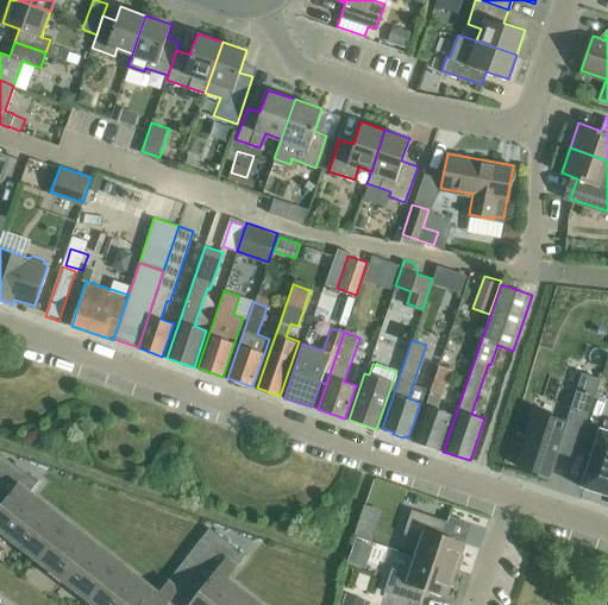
[(412,441),(439,449),(451,414),(436,408),(450,367),(438,364),(412,441)]
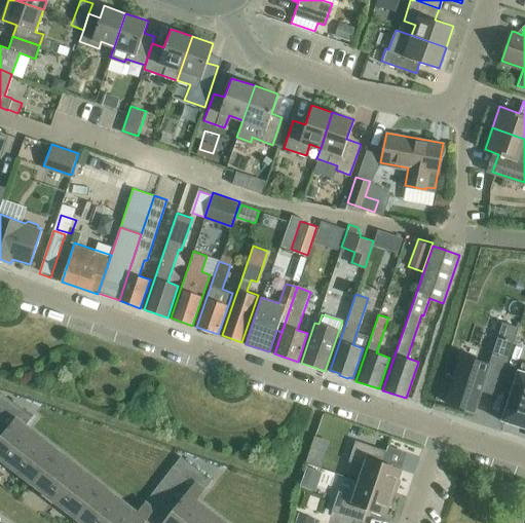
[(496,336),(490,358),(507,363),(513,341),(496,336)]
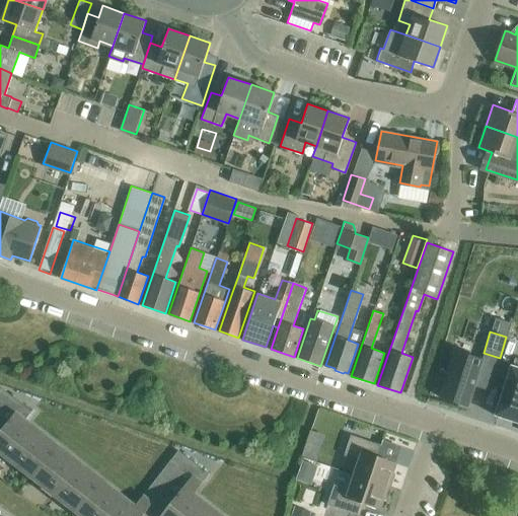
[(196,361),(213,364),(215,354),(199,350),(196,361)]
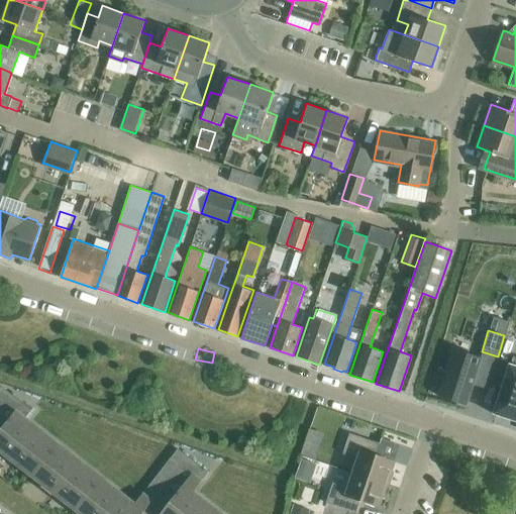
[(453,348),(438,394),(465,403),(472,383),(480,356),(453,348)]
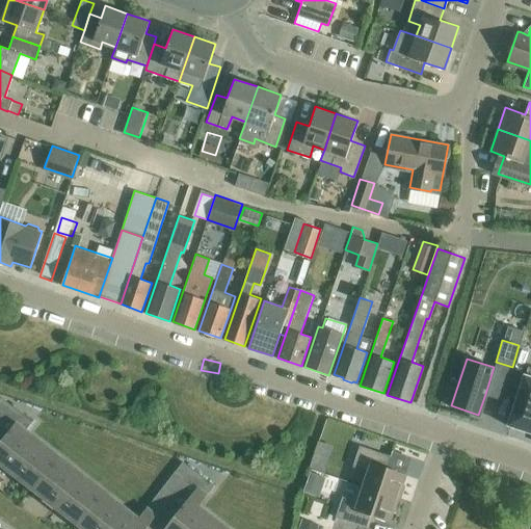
[(507,422),(507,424),(509,425),(509,424),(530,431),(530,365),(527,364),(524,374),(524,373),(523,375),(523,376),(508,422),(507,422)]
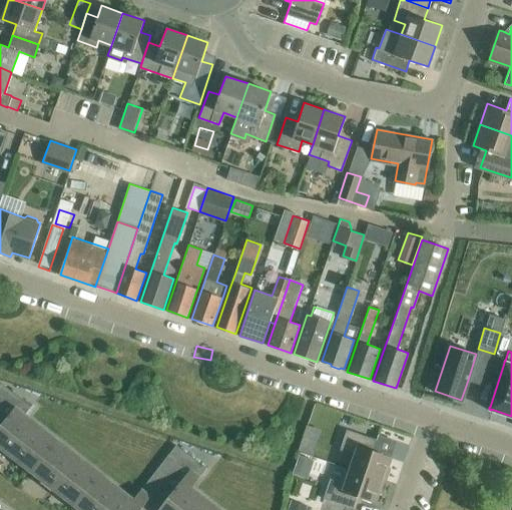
[(25,412),(30,406),(0,382),(0,412),(10,400),(25,412)]
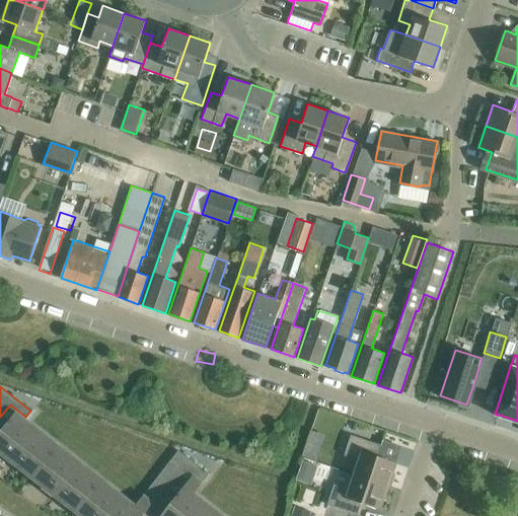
[(0,429),(22,446),(33,431),(12,415),(0,429)]
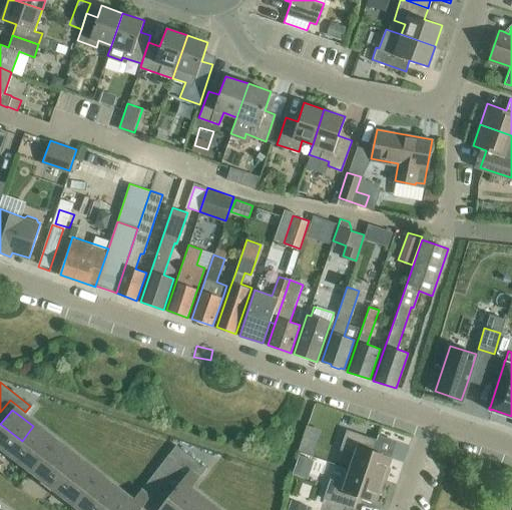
[(0,447),(10,456),(22,441),(0,424),(0,447)]
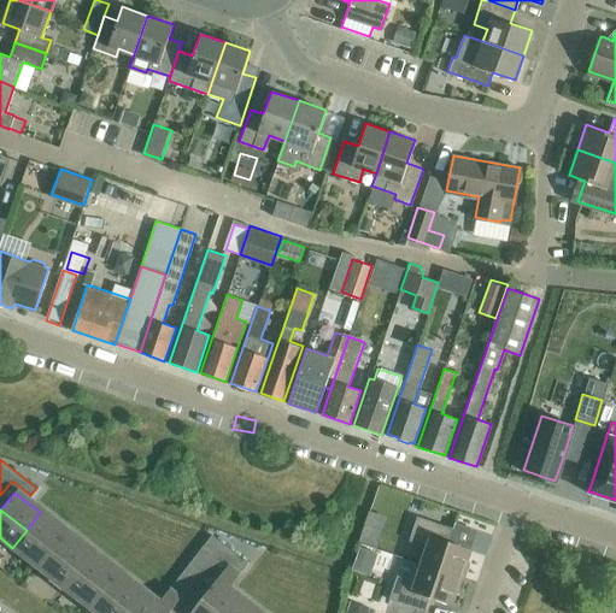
[(27,530),(52,550),(66,532),(40,512),(27,530)]
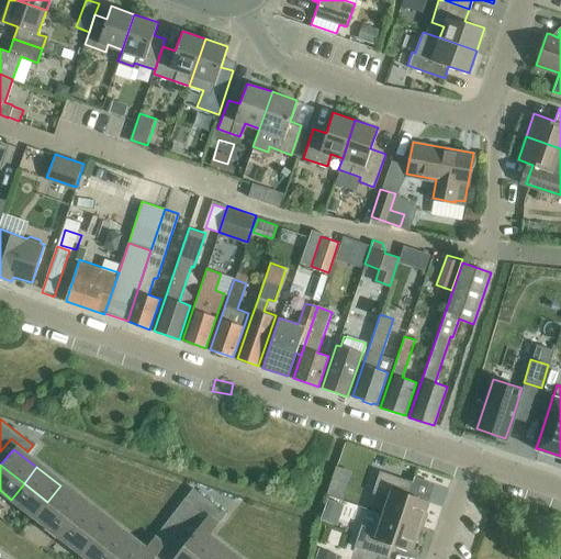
[(385,496),(380,512),(422,526),(427,512),(425,511),(428,500),(408,493),(412,480),(380,469),(372,491),(385,496)]
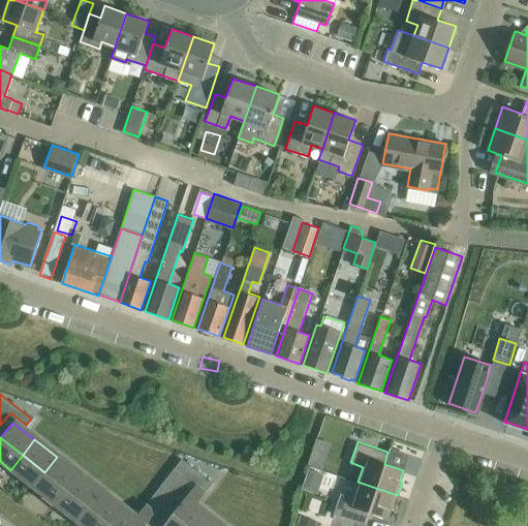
[(33,487),(44,472),(23,455),(10,470),(33,487)]
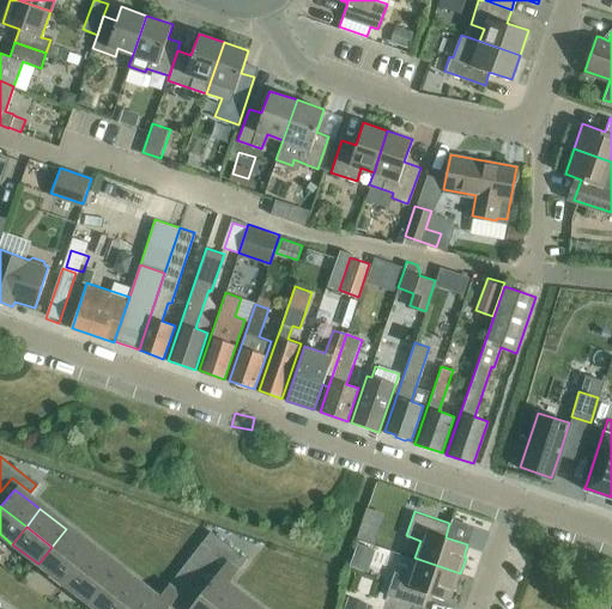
[(52,547),(77,566),(91,549),(66,529),(52,547)]
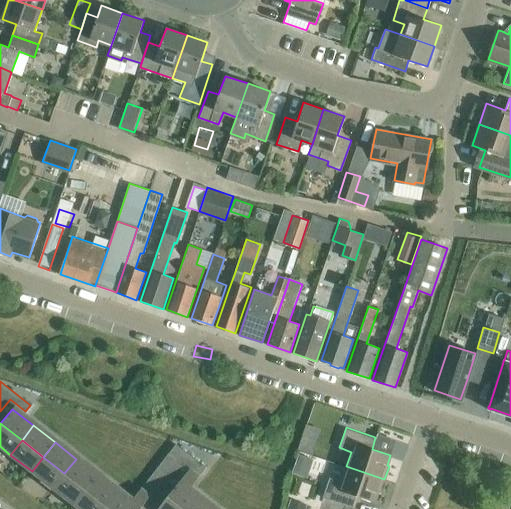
[(149,506),(161,492),(172,477),(188,489),(205,466),(176,443),(134,497),(148,508),(149,506)]
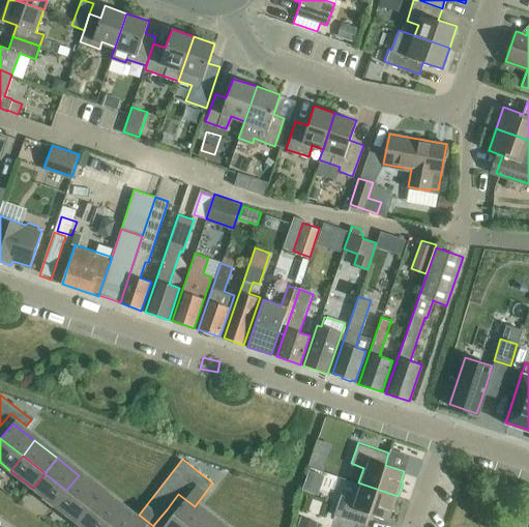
[(66,490),(45,473),(33,488),(55,505),(66,490)]
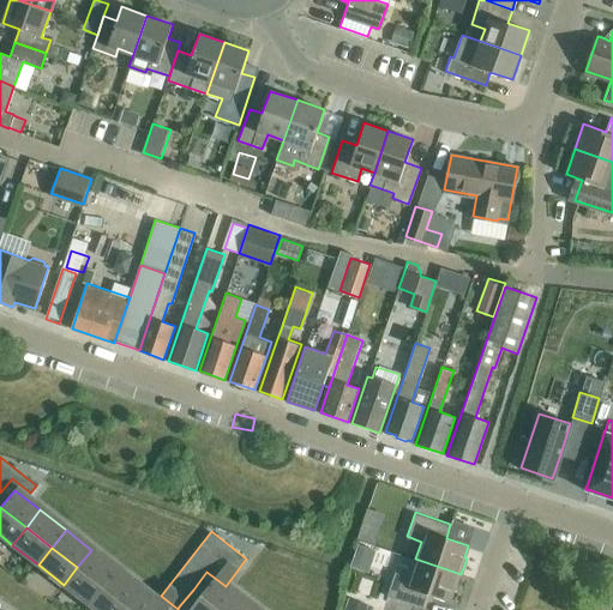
[(77,567),(103,587),(116,569),(91,550),(77,567)]
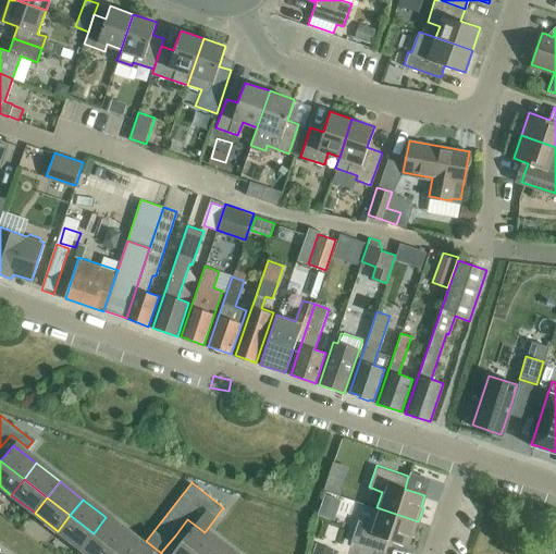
[(418,521),(377,507),(372,522),(358,518),(350,540),(383,551),(387,539),(408,545),(411,534),(414,536),(418,521)]
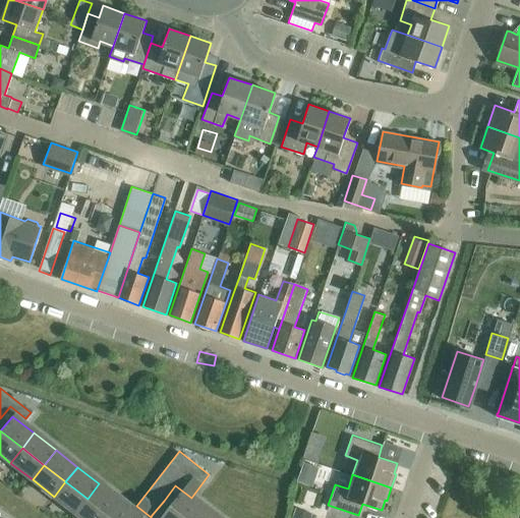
[(88,499),(65,481),(54,497),(75,514),(88,499)]
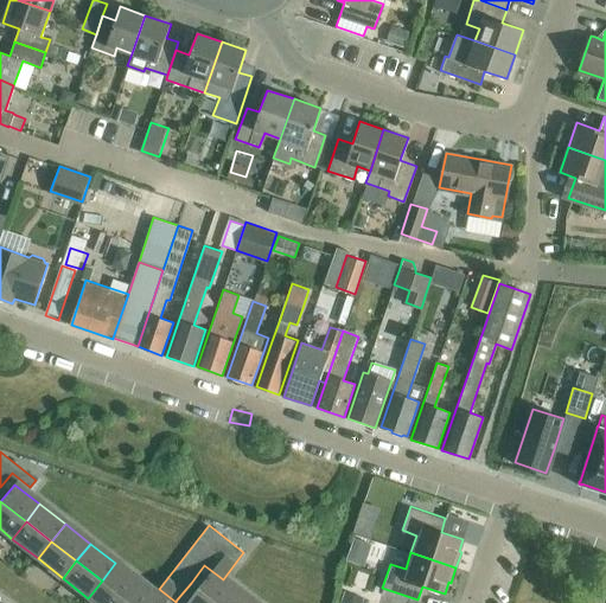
[(102,581),(127,601),(140,583),(115,563),(102,581)]
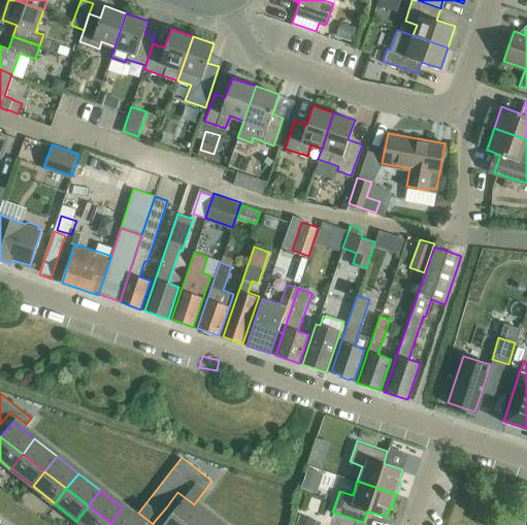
[(166,507),(188,524),(189,524),(201,511),(194,504),(177,492),(166,507)]
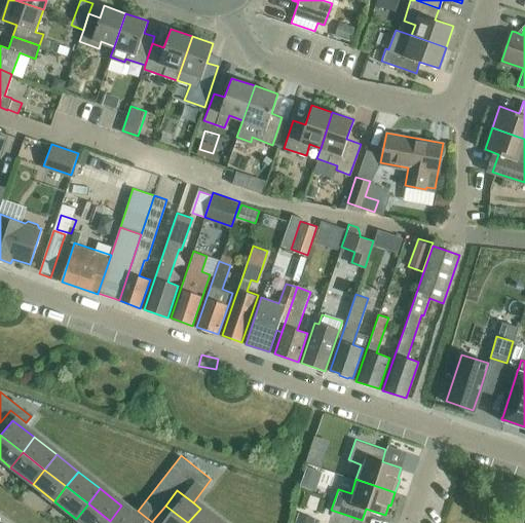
[(108,522),(110,521),(88,503),(76,519),(82,522),(108,522)]
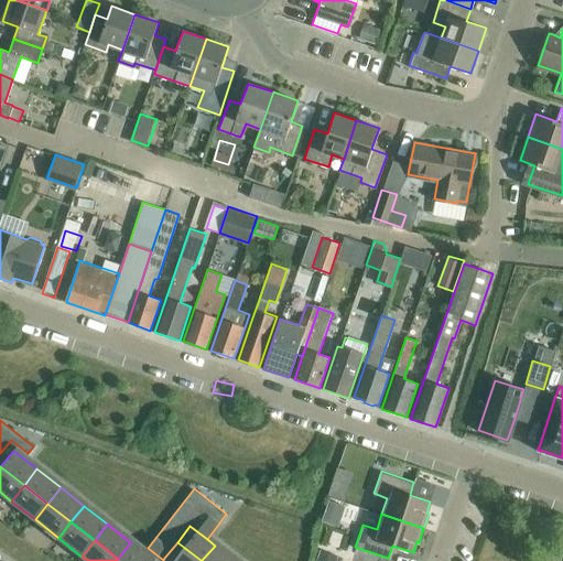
[(130,542),(118,559),(121,560),(153,560),(154,560),(130,542)]
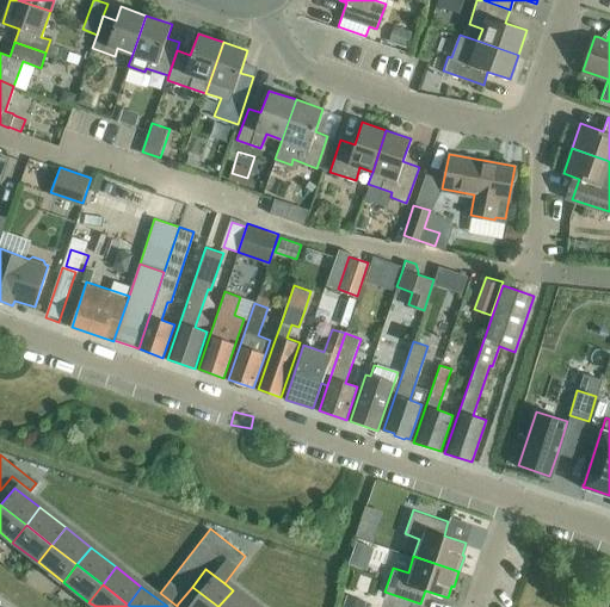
[(182,606),(217,606),(192,587),(178,604),(182,606)]
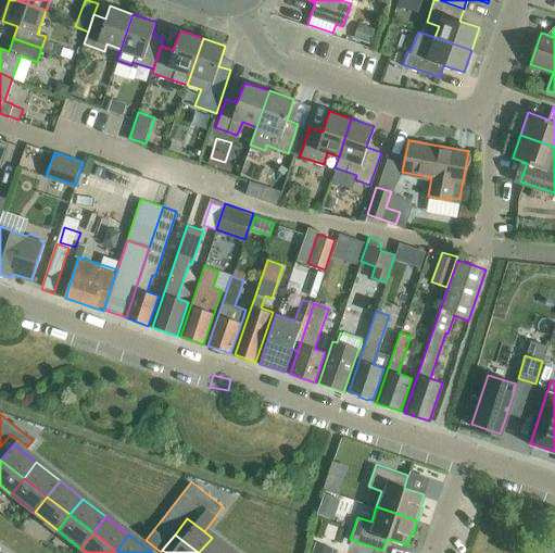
[(199,552),(231,552),(212,538),(199,552)]
